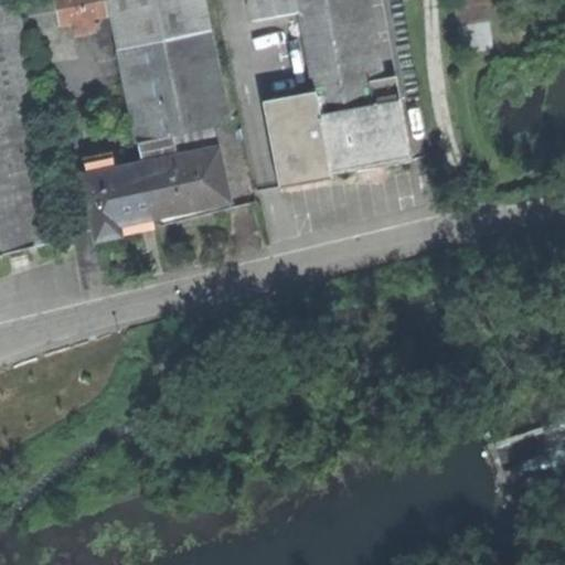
[(0,0),(0,255),(18,252),(68,240),(49,156),(51,155),(18,0),(17,0),(2,3),(0,0)]
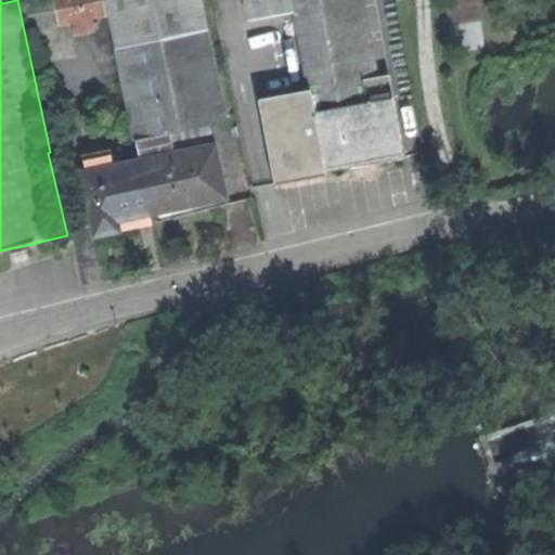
[(28,31),(59,25),(53,0),(37,0),(22,3),(28,31)]
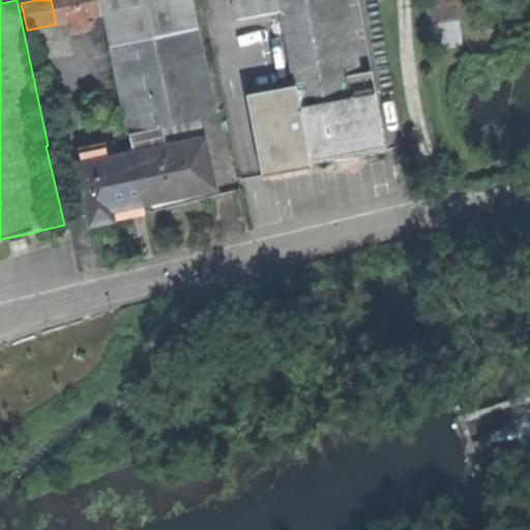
[(51,0),(56,24),(69,22),(71,33),(81,31),(90,29),(88,18),(101,15),(98,0),(51,0)]
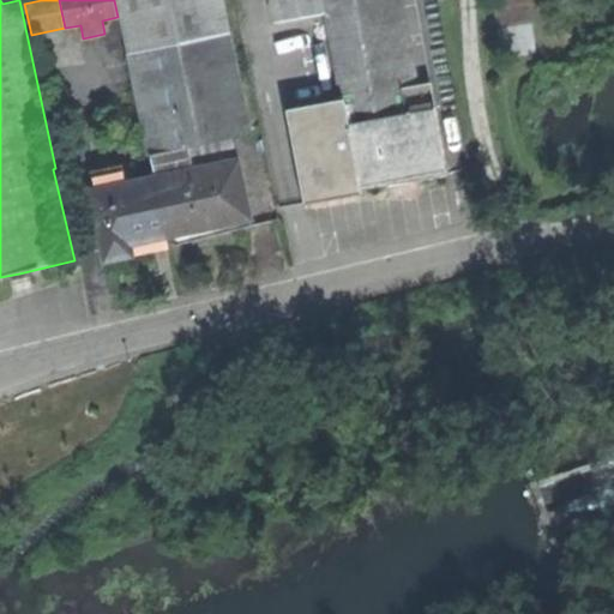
[(151,155),(233,137),(250,133),(221,0),(119,0),(130,47),(128,47),(151,155)]
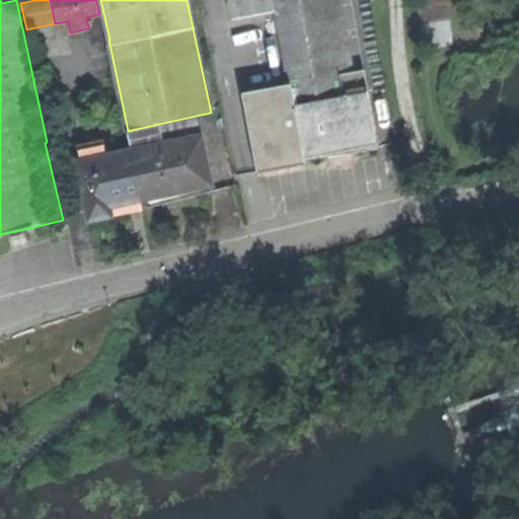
[(275,11),(273,0),(229,0),(233,19),(275,11)]
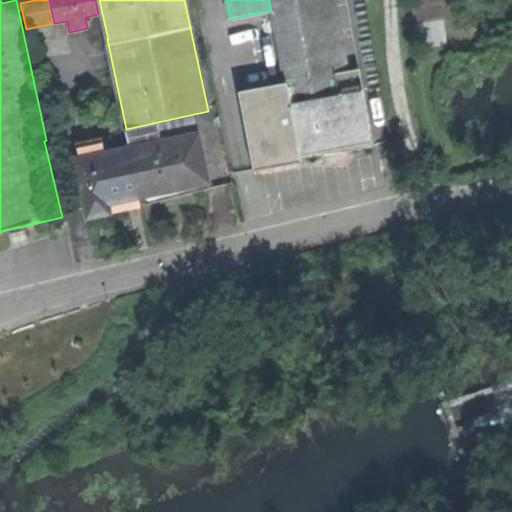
[(290,104),(339,95),(335,74),(349,72),(335,0),(269,0),(271,11),(285,83),(290,104)]
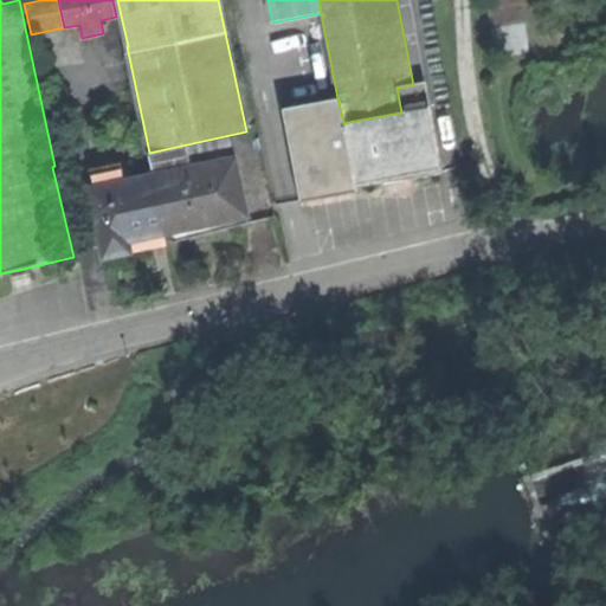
[(488,0),(496,56),(528,50),(521,0),(488,0)]
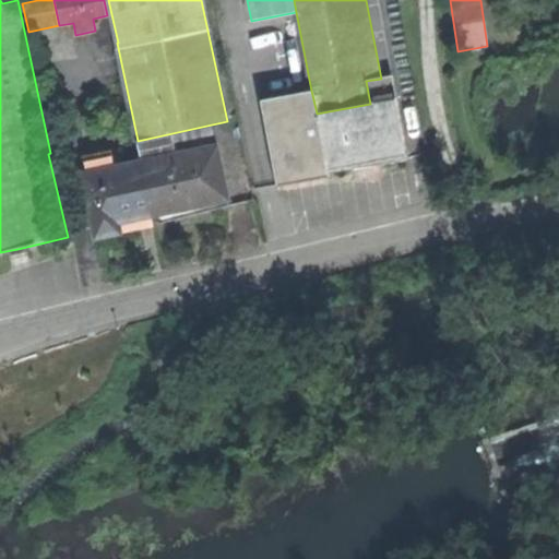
[(366,81),(370,104),(396,98),(392,76),(381,79),(366,81)]
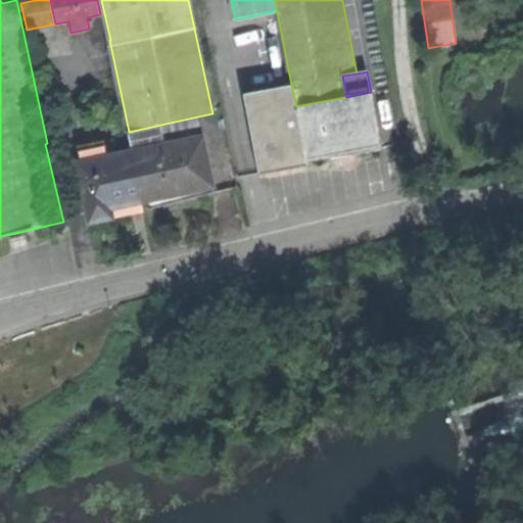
[(307,167),(306,161),(296,106),(291,85),(243,94),(259,177),(307,167)]
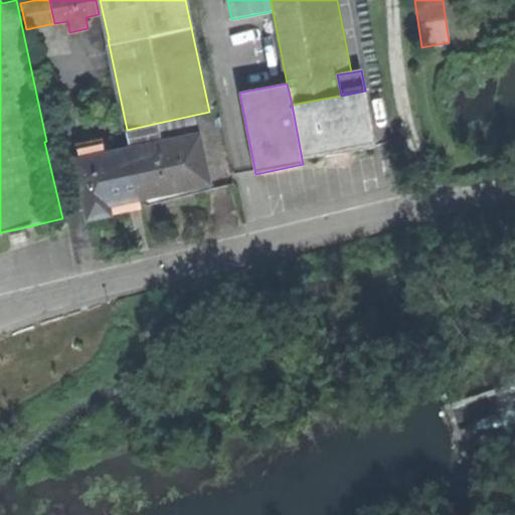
[(375,144),(365,91),(341,96),(292,105),(302,159),(338,152),(375,144)]
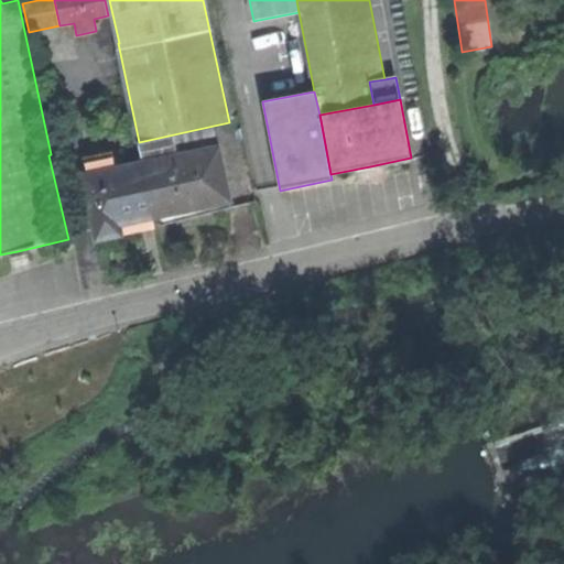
[(139,142),(143,163),(218,147),(214,126),(139,142)]
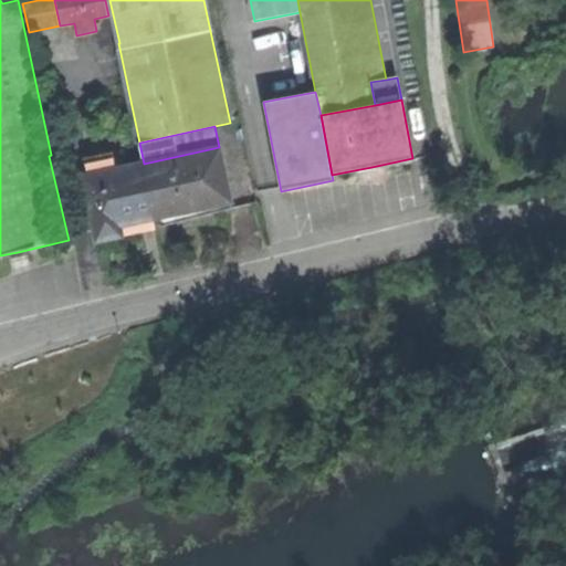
[(230,196),(219,147),(144,164),(116,169),(87,176),(97,224),(144,215),(201,202),(230,196)]
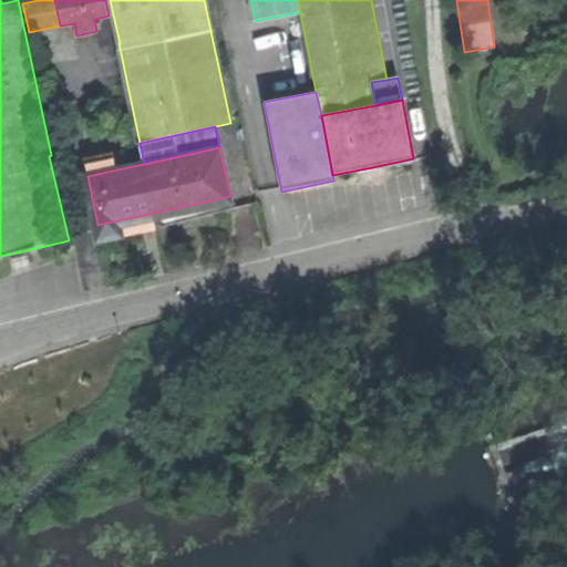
[(84,158),(88,176),(116,169),(112,153),(84,158)]
